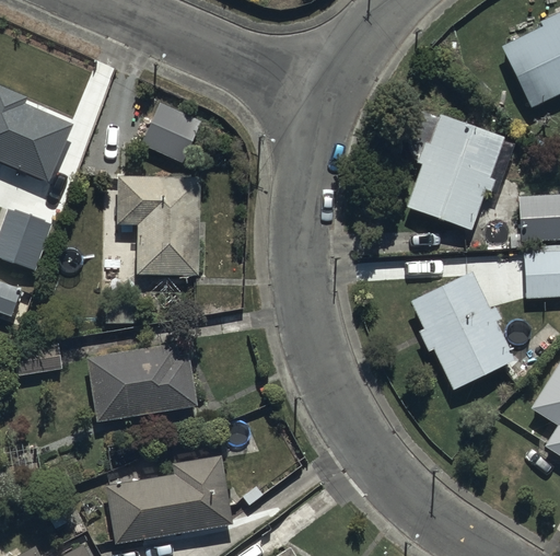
[(543,25),(502,46),(532,106),(559,92),(559,12),(559,11),(540,21),(543,25)]
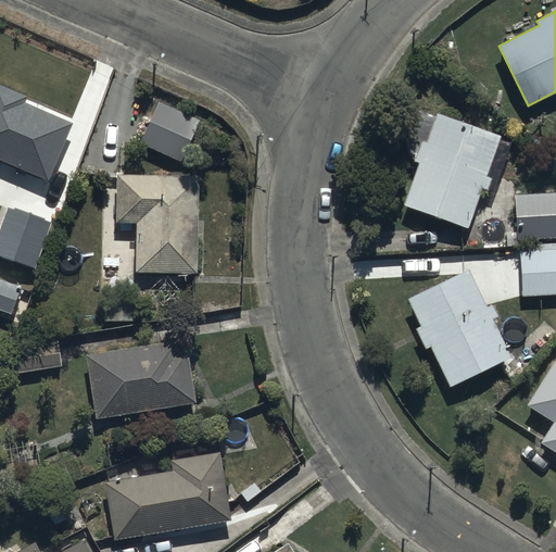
[(0,83),(0,159),(49,182),(74,124),(26,102),(28,96),(0,83)]
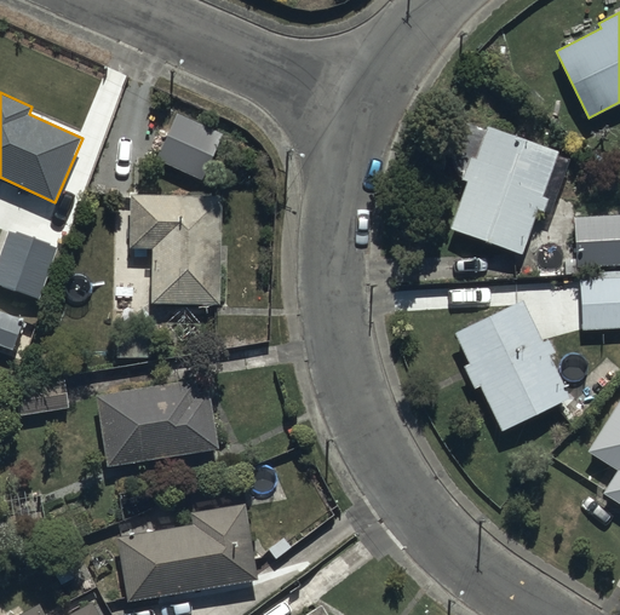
[(179,114),(158,161),(202,182),(223,134),(179,114)]
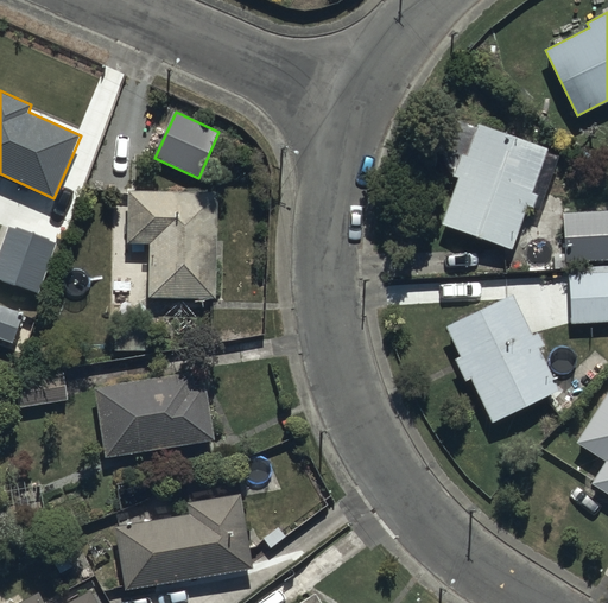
[(457,178),(441,223),(511,249),(527,207),(538,210),(561,152),(477,122),(451,177),(457,178)]
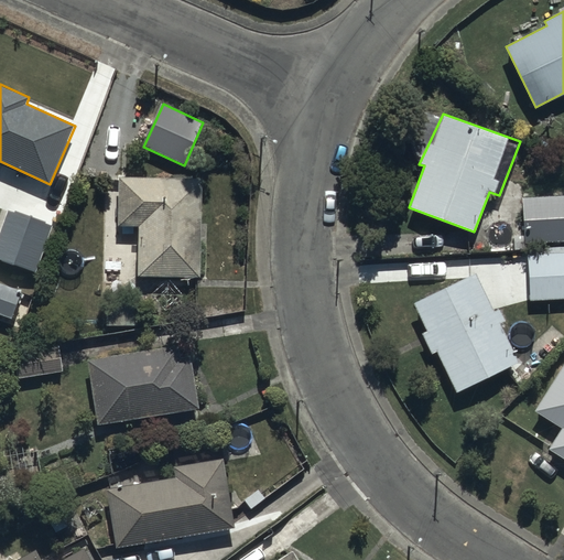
[(203,180),(119,178),(118,227),(140,227),(139,277),(199,278),(203,180)]
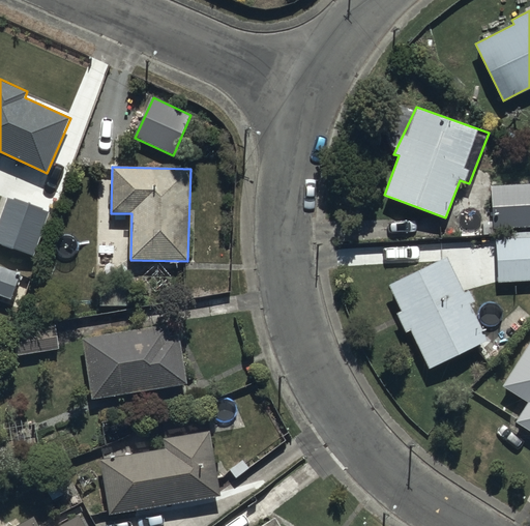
[(529,184),(492,186),(493,229),(529,228),(529,184)]
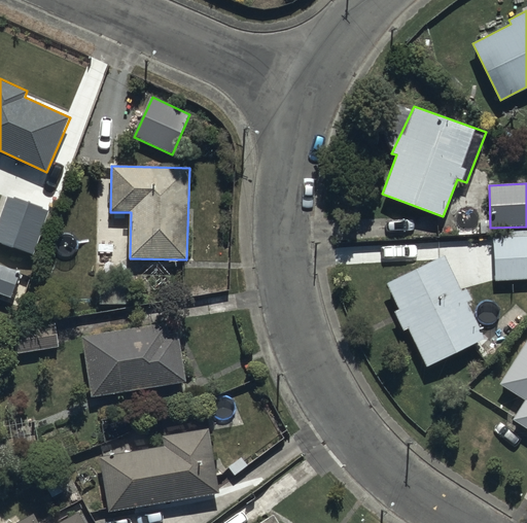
[(9,196),(0,219),(0,242),(33,255),(50,212),(9,196)]
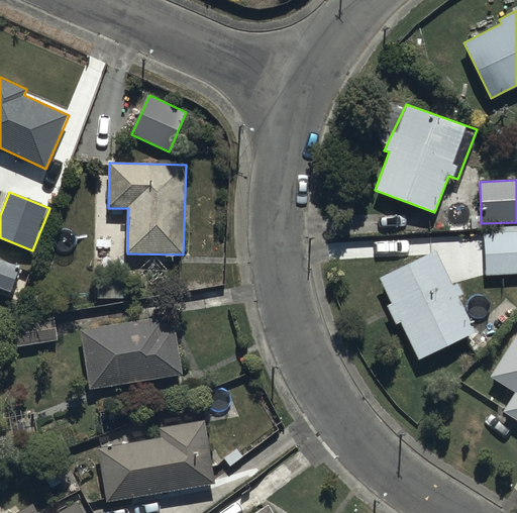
[(485,271),(485,277),(516,277),(516,232),(483,233),(483,259),(471,259),(471,271),(485,271)]
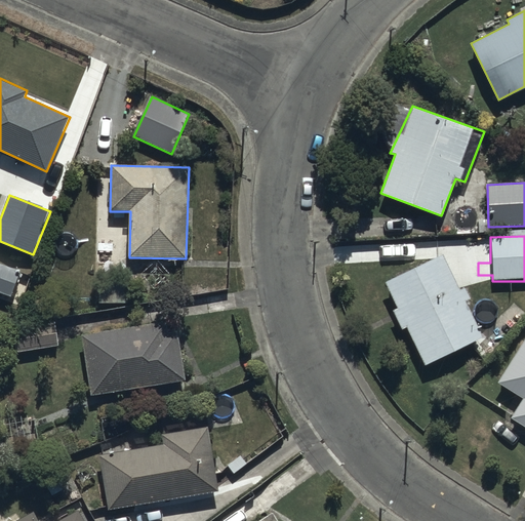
[(462,263),(450,269),(444,255),(385,282),(396,307),(392,309),(401,329),(407,327),(423,363),(482,337),(466,301),(470,299),(465,287),(459,289),(456,281),(469,276),(462,263)]
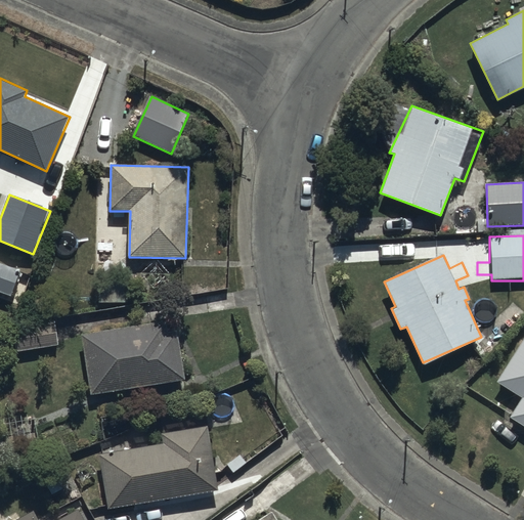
[(0,263),(0,291),(11,296),(22,272),(0,263)]
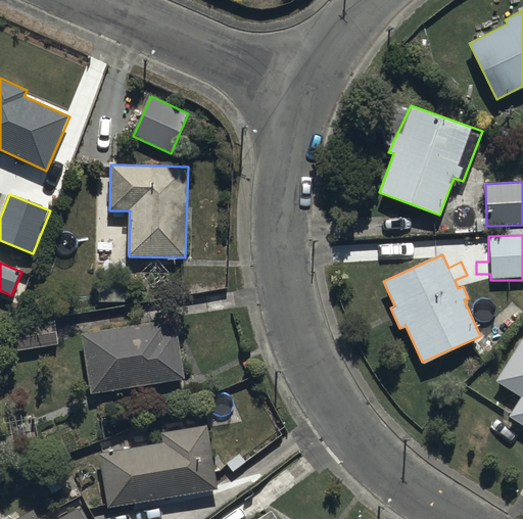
[(11,327),(15,354),(59,346),(55,320),(11,327)]
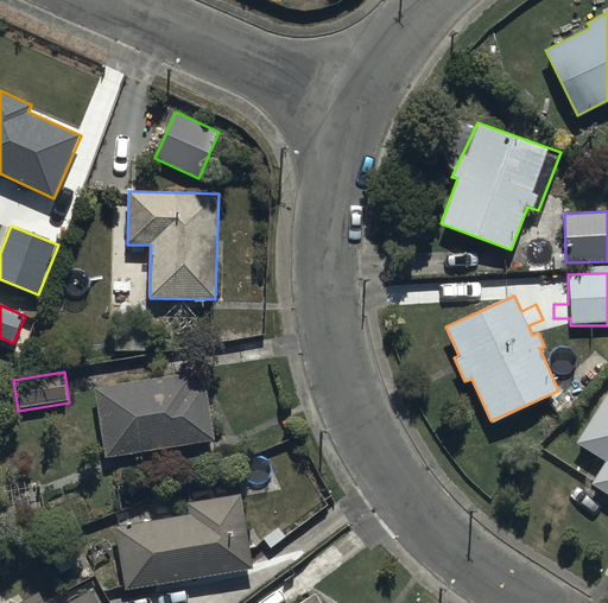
[(95,387),(106,457),(213,440),(204,383),(197,385),(195,372),(95,387)]
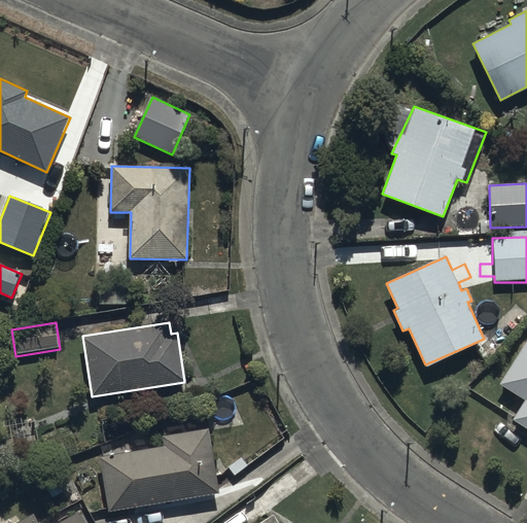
[(526,337),(498,382),(525,399),(513,419),(526,428),(526,337)]
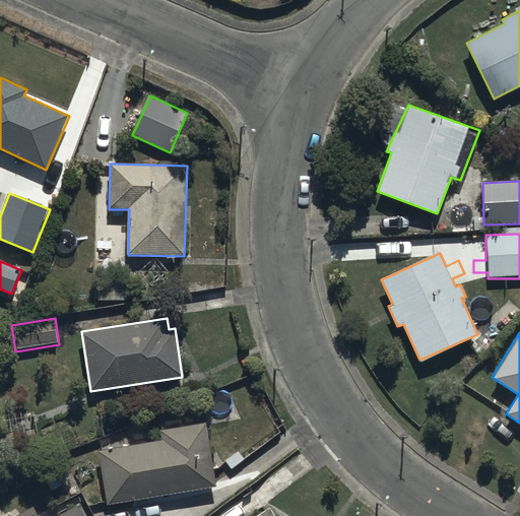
[(163,439),(96,450),(107,505),(215,486),(204,423),(160,430),(163,439)]
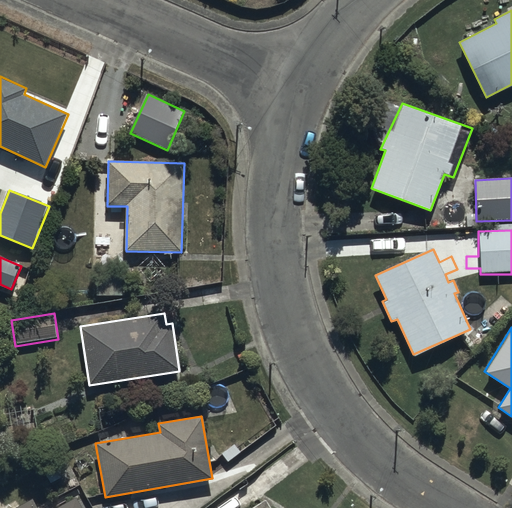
[(81,507),(77,499),(61,507),(37,507),(33,500),(18,507),(81,507)]
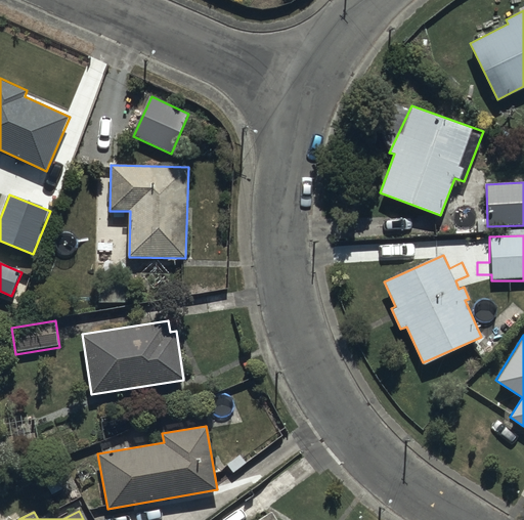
All buildings are outlined.
